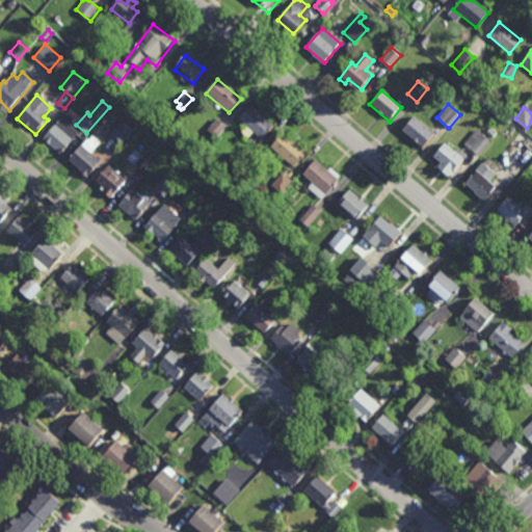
[(250,108),(273,127),(263,140),(240,122),(250,108)]
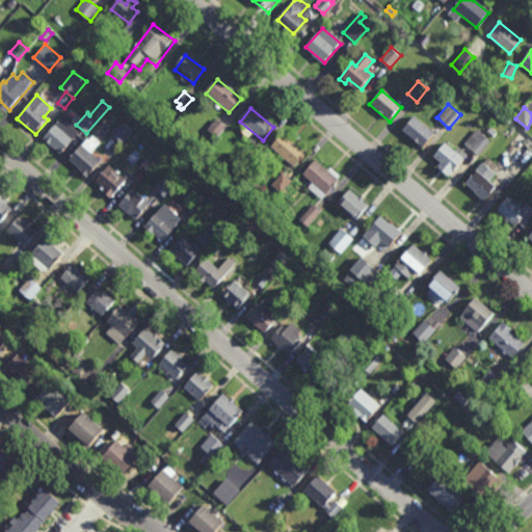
[(61,156),(79,135),(70,127),(74,122),(65,114),(43,141),(61,156)]
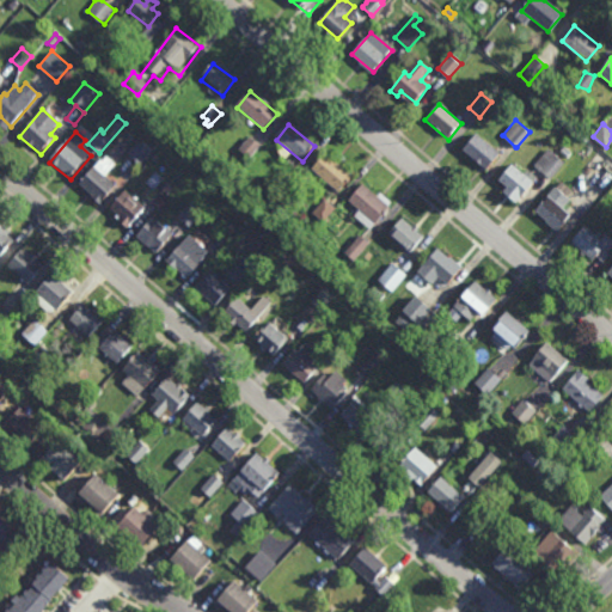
[(484,172),(499,154),(473,134),(459,153),(484,172)]
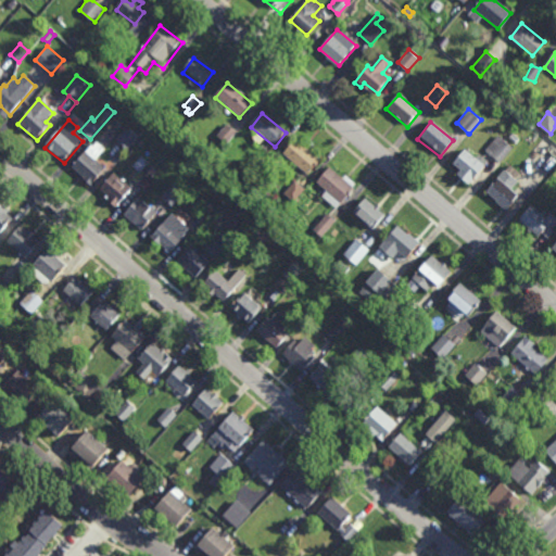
[(227,144),(217,136),(227,124),(237,133),(227,144)]
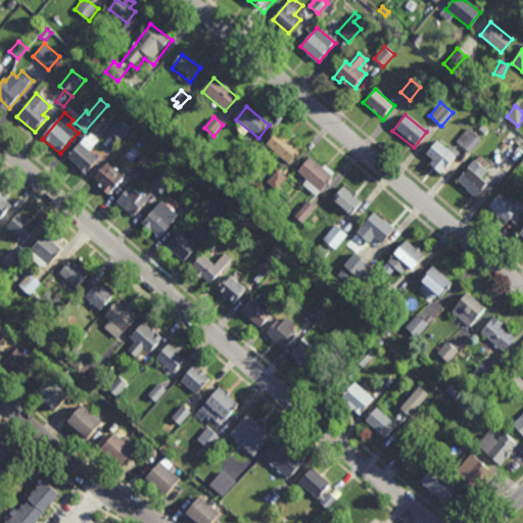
[(121,141),(109,132),(121,120),(131,129),(121,141)]
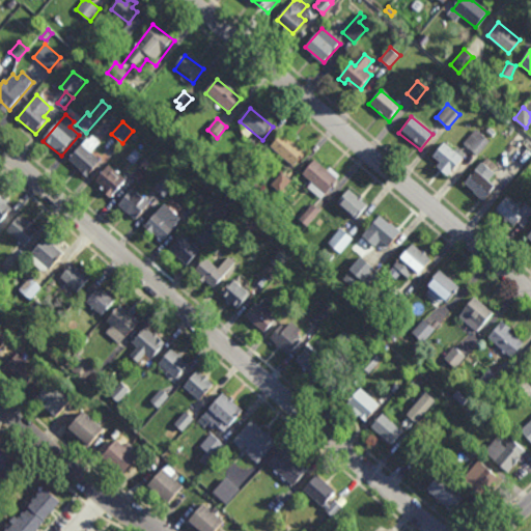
[(492,137),(485,132),(490,127),(496,132),(492,137)]
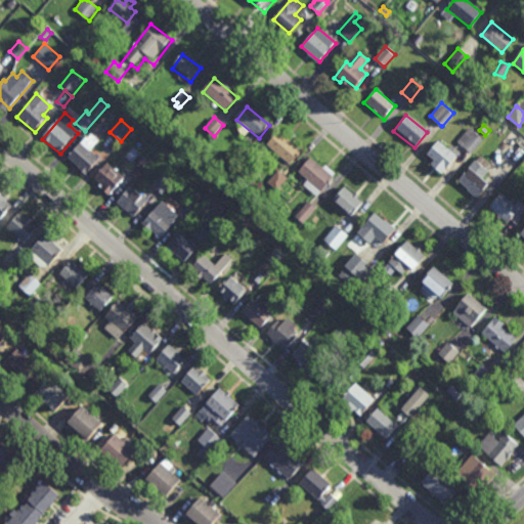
[(471,153),(464,145),(457,140),(469,127),(483,139),(471,153)]
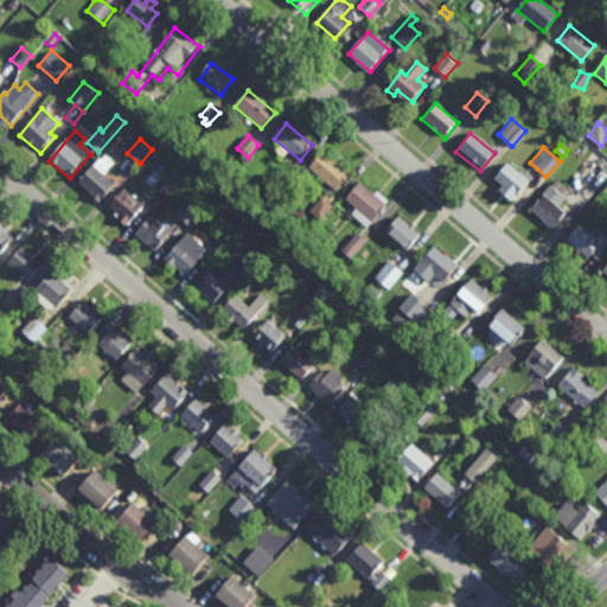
[(323,154),(349,177),(333,195),(307,171),(323,154)]
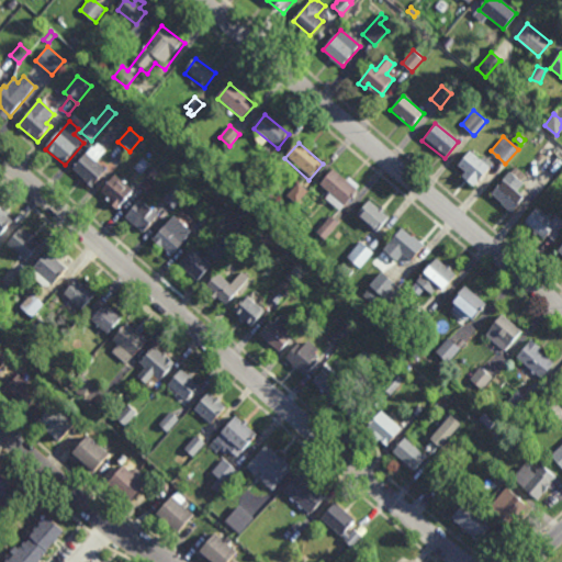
[(91,188),(107,172),(97,163),(105,152),(98,144),(72,170),(91,188)]
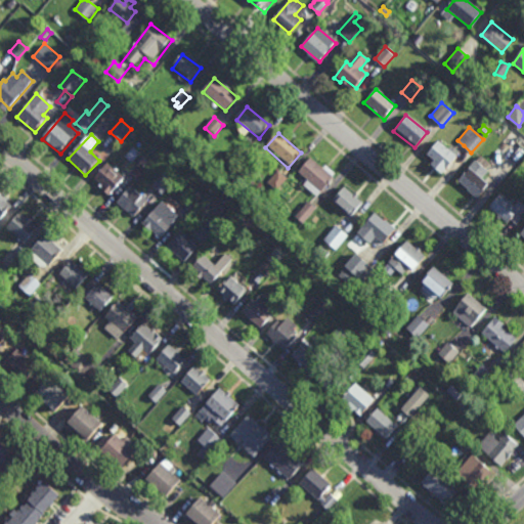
[(523,157),(518,164),(516,163),(505,153),(519,136),(523,140),(523,157)]
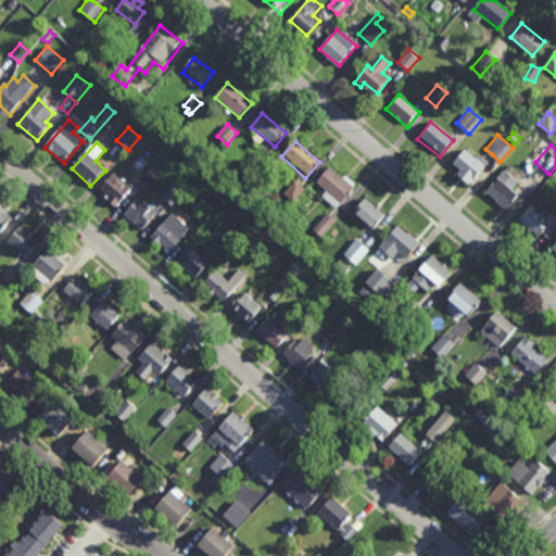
[(468,189),(489,164),(480,156),(476,162),(463,151),(452,165),(462,173),(456,179),(468,189)]
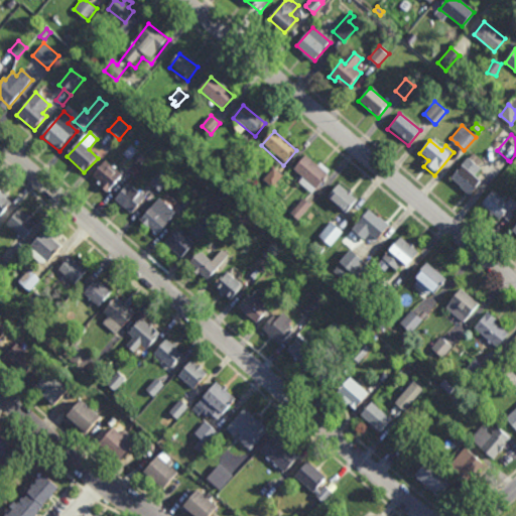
[(238,164),(232,158),(242,147),(248,154),(238,164)]
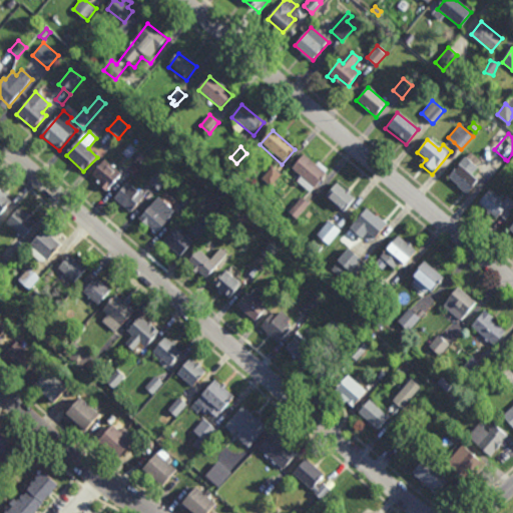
[(134,168),(128,163),(138,152),(144,157),(134,168)]
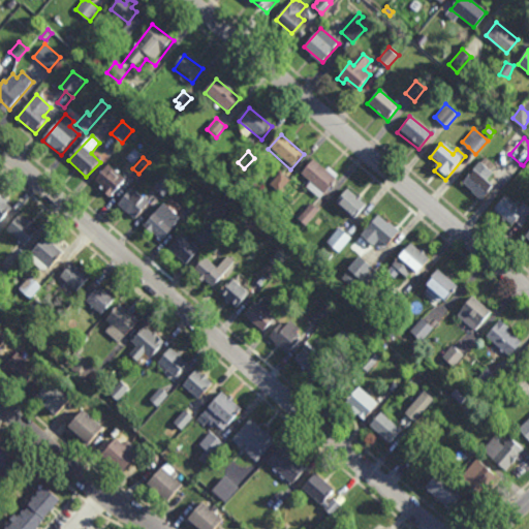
[(312,163),(324,173),(329,167),(340,178),(320,203),(307,191),(312,185),(302,176),(312,163)]
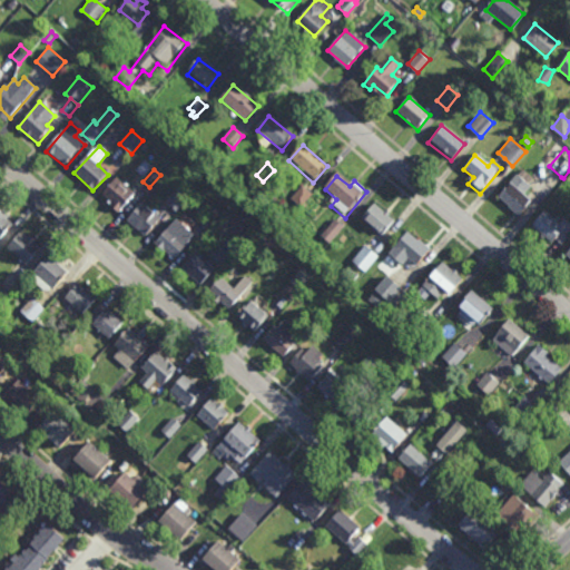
[(117,180),(135,196),(119,215),(114,210),(117,206),(104,195),(117,180)]
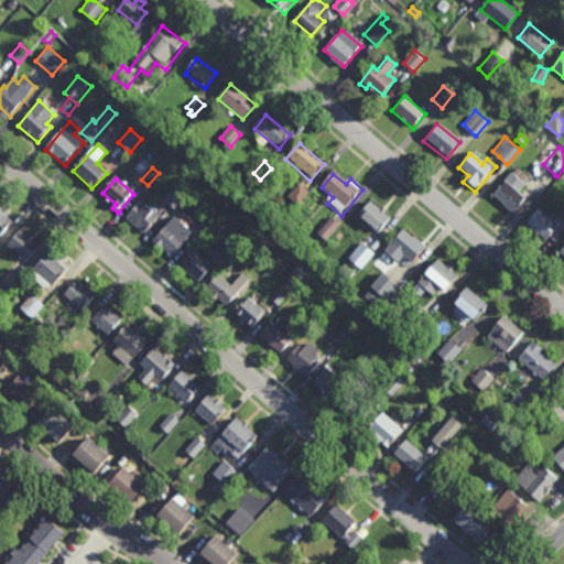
[(297,205),(288,196),(300,183),(310,193),(297,205)]
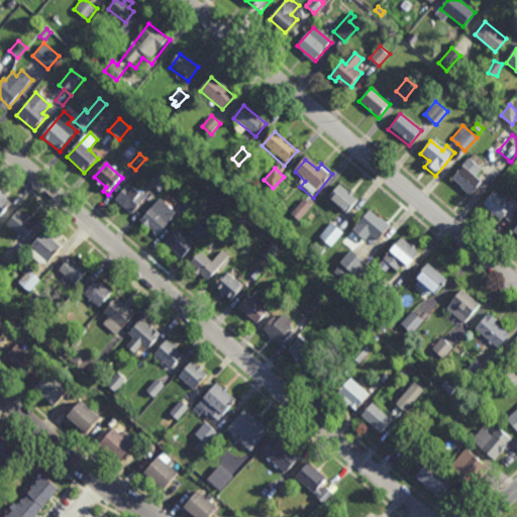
[(469,197),(480,184),(463,169),(451,181),(469,197)]
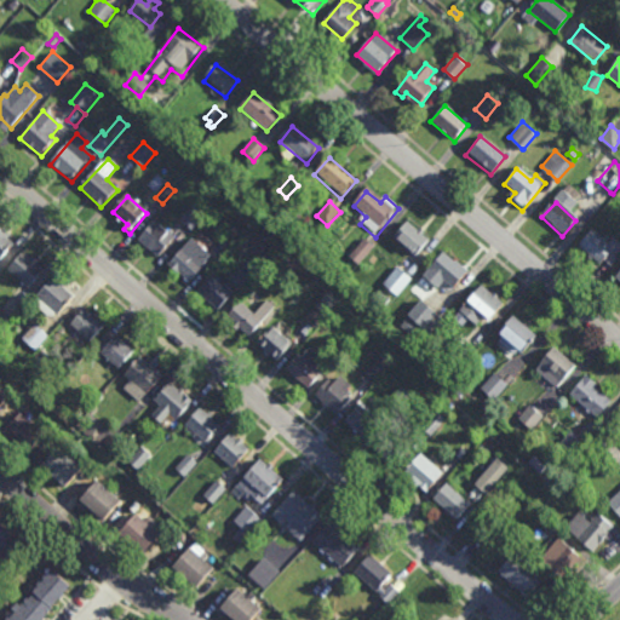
[(193,230),(181,220),(194,205),(206,214),(193,230)]
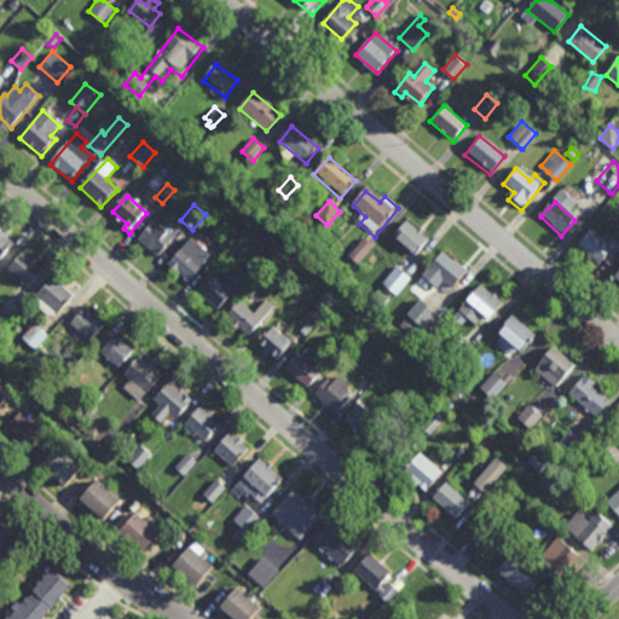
[(414,256),(427,242),(405,224),(392,239),(414,256)]
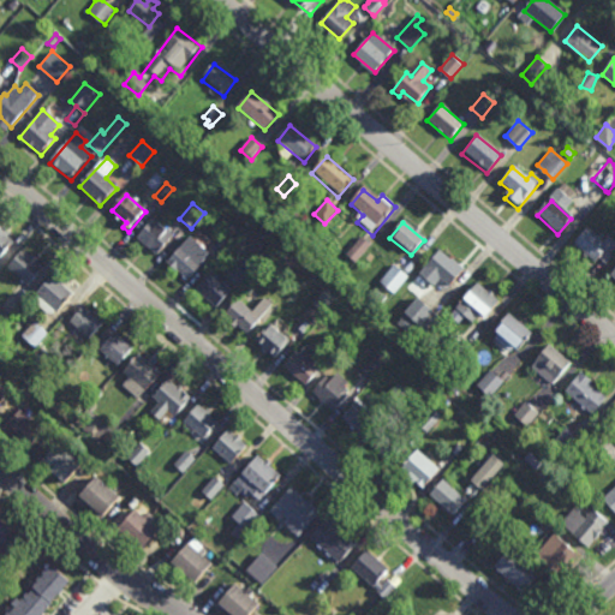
[(151,224),(169,240),(155,256),(137,239),(151,224)]
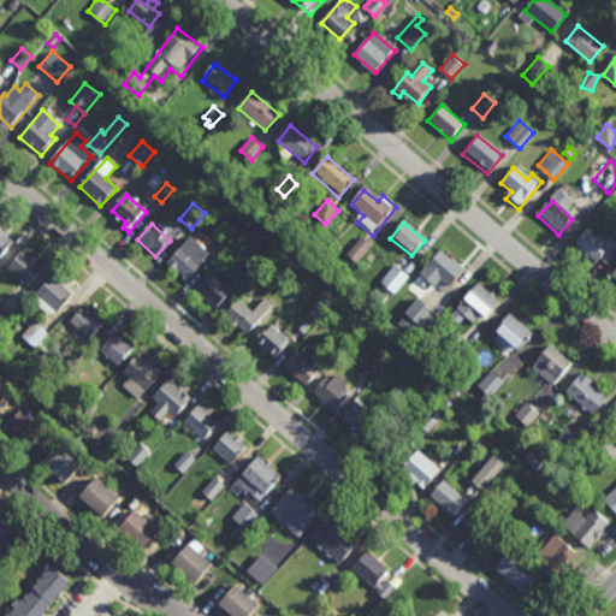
[(235,238),(226,231),(232,225),(240,232),(235,238)]
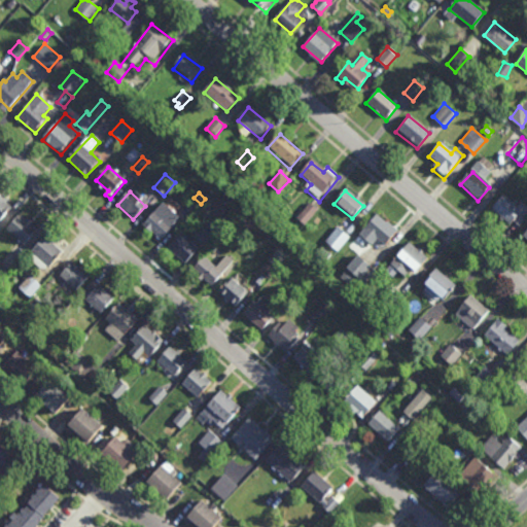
[(520,211),(508,223),(492,208),(503,196),(520,211)]
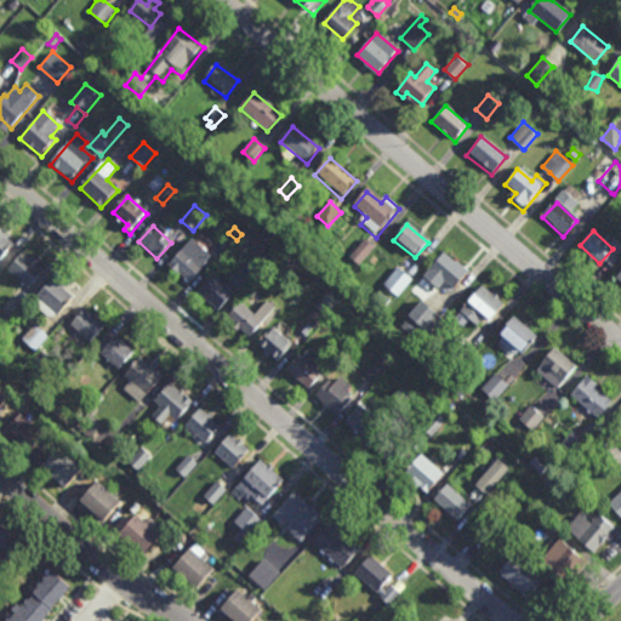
[(0,234),(13,246),(0,260),(0,234)]
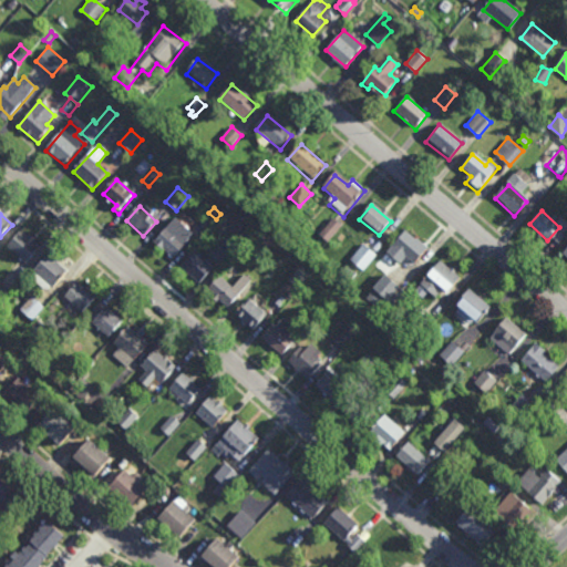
[(200,235),(194,229),(204,218),(210,224),(200,235)]
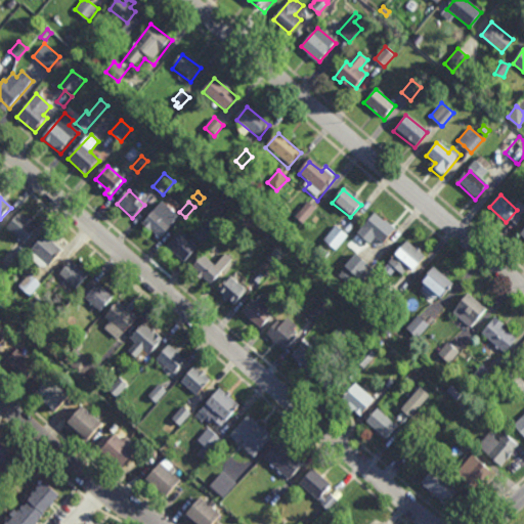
[(316,209),(303,223),(295,216),(309,202),(316,209)]
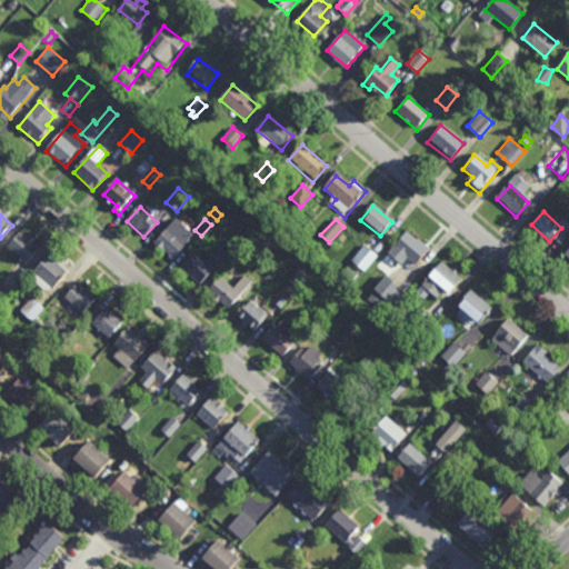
[(175,262),(195,239),(175,220),(155,243),(175,262)]
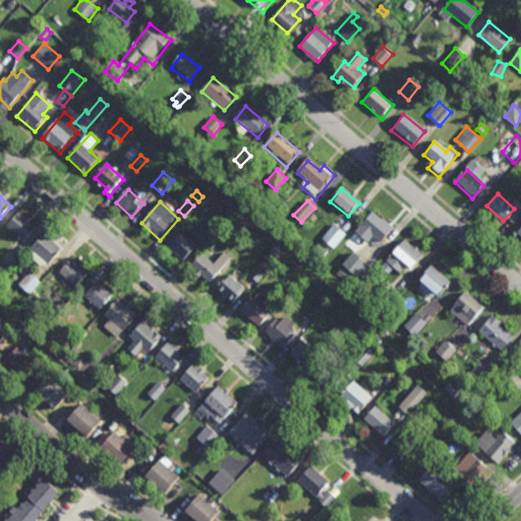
[(242,220),(238,216),(242,212),(246,216),(242,220)]
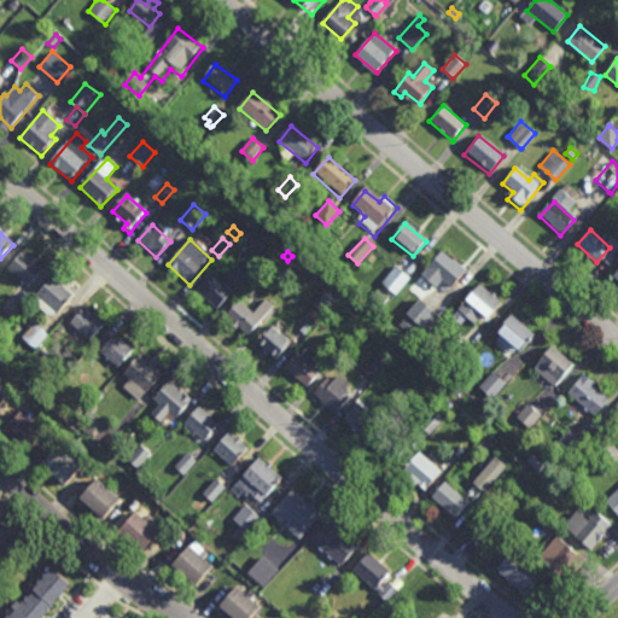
[(22,252),(42,270),(29,287),(7,269),(22,252)]
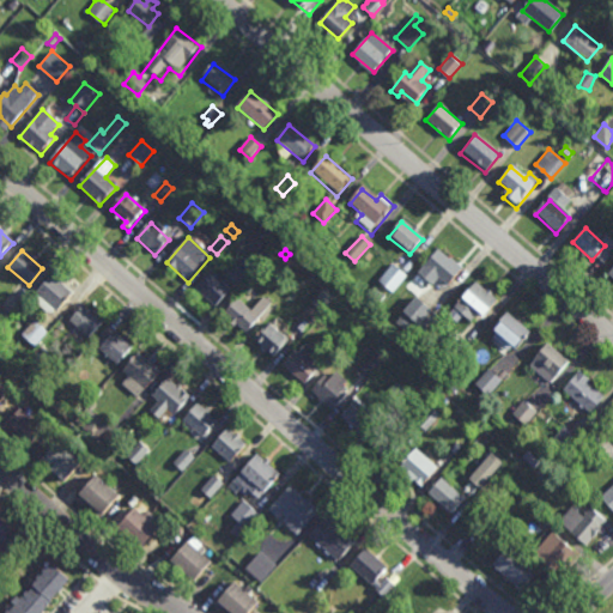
[(436,250),(462,271),(449,289),(438,280),(434,287),(418,275),(436,250)]
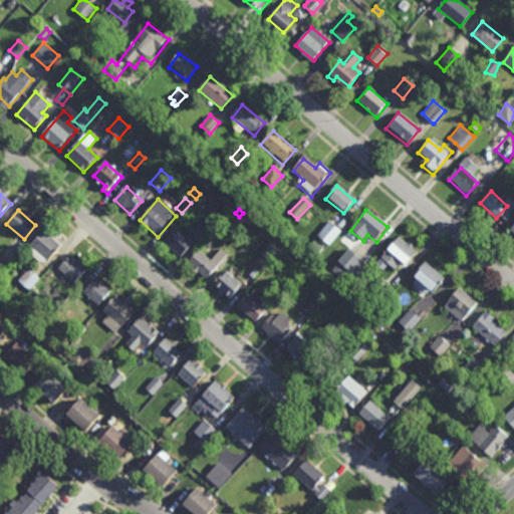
[(206,235),(198,227),(208,216),(217,224),(206,235)]
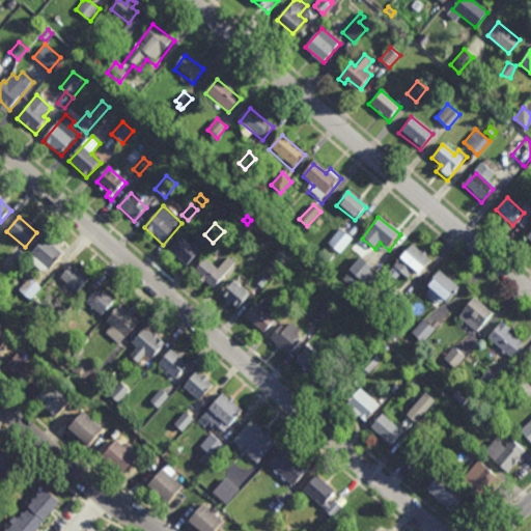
[(340,253),(329,243),(341,229),(353,240),(340,253)]
